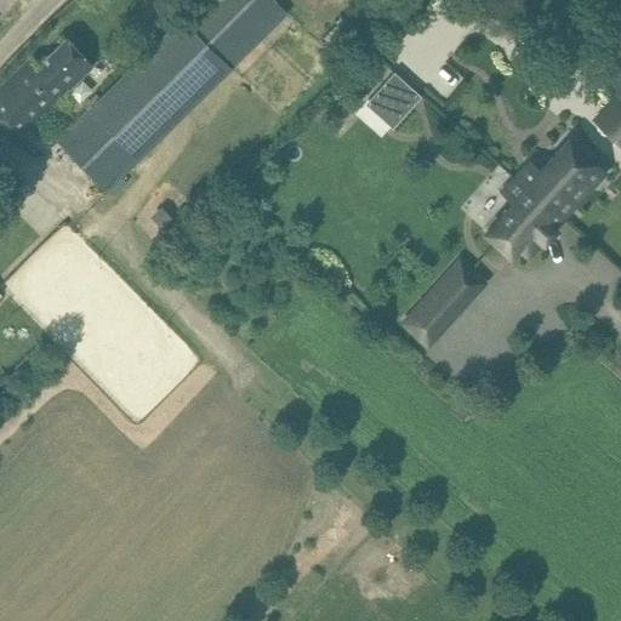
[(181,16),(56,141),(106,192),(120,176),(286,13),(273,0),(214,0),(188,24),(181,16)]
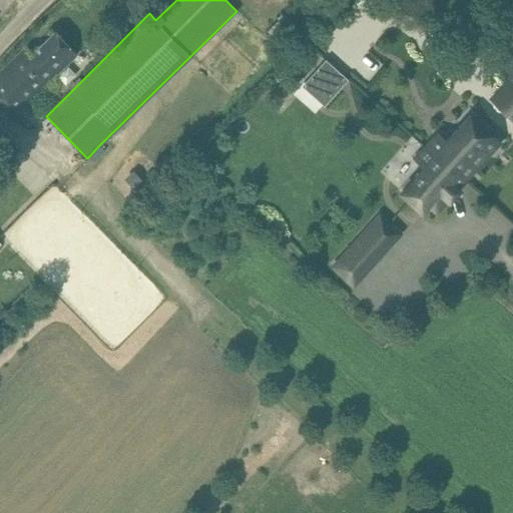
[(25,46),(0,70),(0,96),(18,113),(36,93),(76,54),(54,31),(31,53),(25,46)]
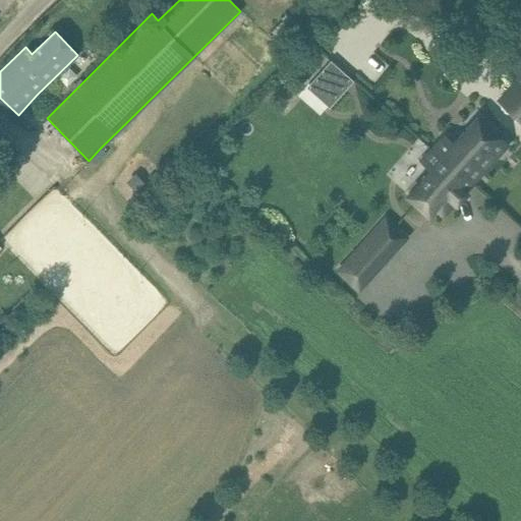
[(517,83),(500,103),(520,123),(520,49),(505,66),(502,69),(517,83)]
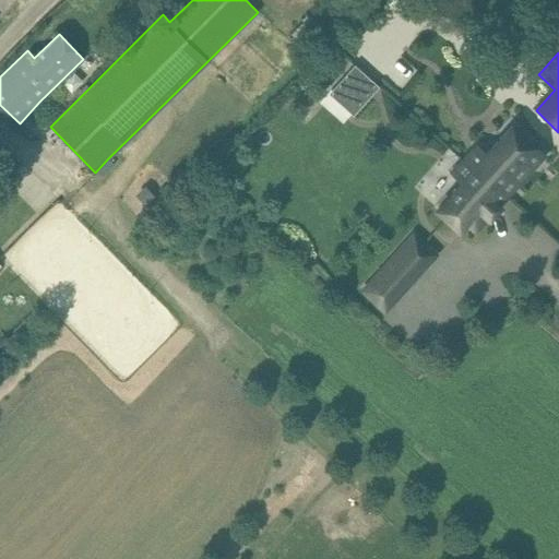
[(354,66),(344,78),(368,98),(378,86),(354,66)]
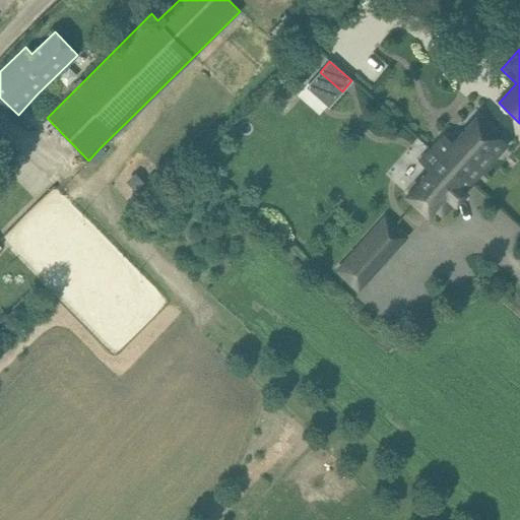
[(442,155),(470,181),(505,142),(476,116),(452,142),(444,134),(443,135),(433,146),(433,147),(442,155)]
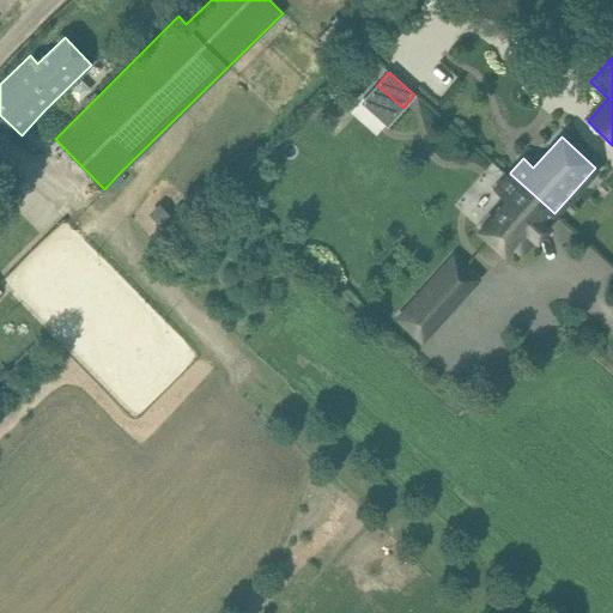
[(554,213),(510,174),(497,189),(508,199),(481,229),(504,249),(511,241),(521,250),(554,213)]
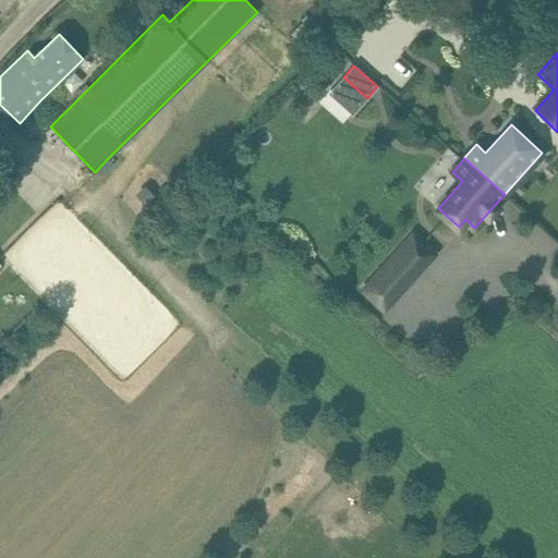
[(398,252),(364,288),(386,308),(420,271),(398,252)]
